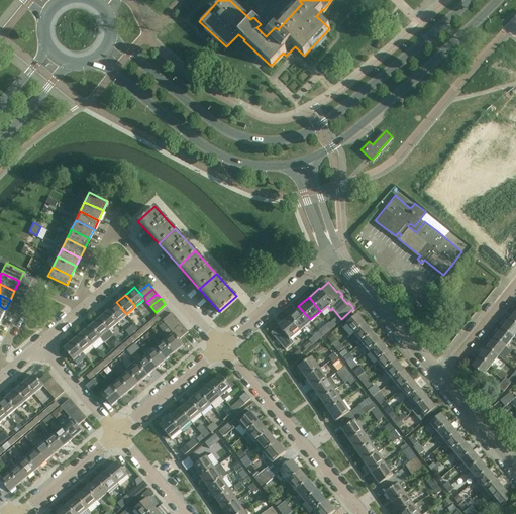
[(126,314),(116,302),(107,310),(117,321),(126,314)]
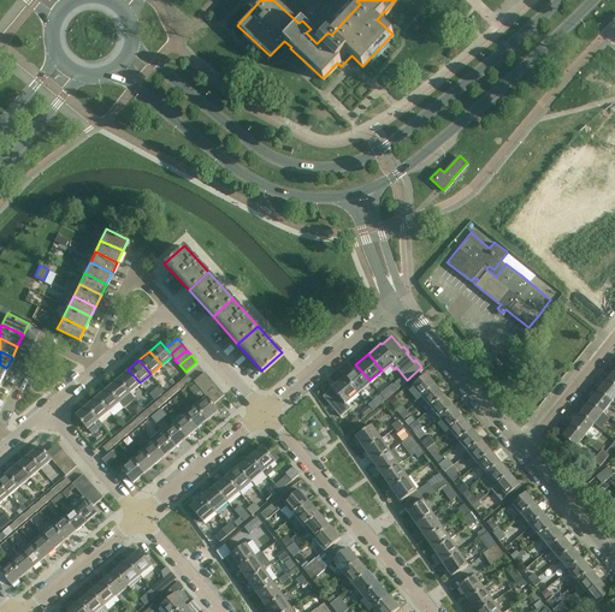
[(343,374),(358,391),(370,380),(355,364),(343,374)]
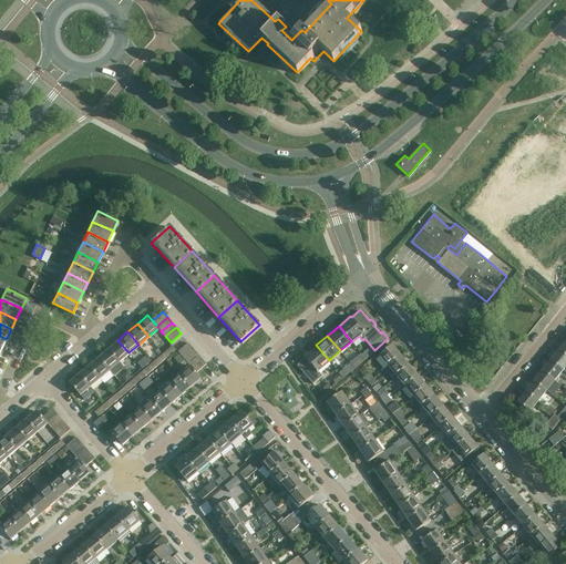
[(129,352),(117,340),(109,348),(120,361),(129,352)]
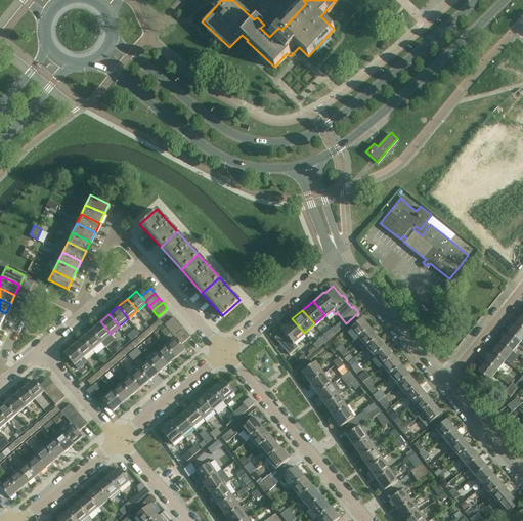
[(173,314),(164,322),(168,328),(177,319),(173,314)]
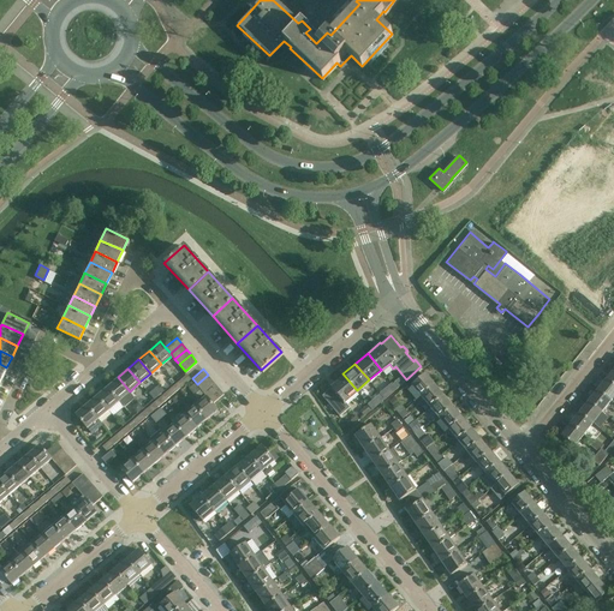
[(419,394),(434,383),(424,371),(410,383),(419,394)]
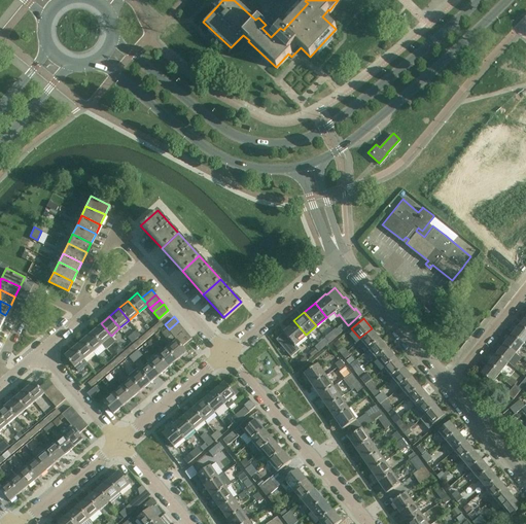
[(306,335),(293,320),(282,329),(283,330),(275,338),(290,355),(299,348),(295,344),(306,335)]
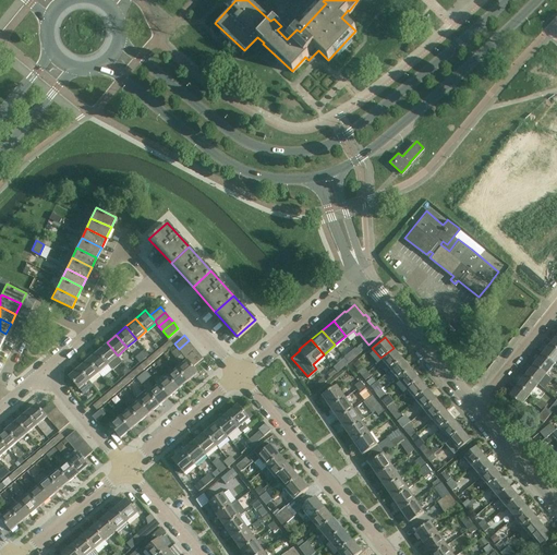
[(354,345),(359,350),(365,346),(360,339),(354,345)]
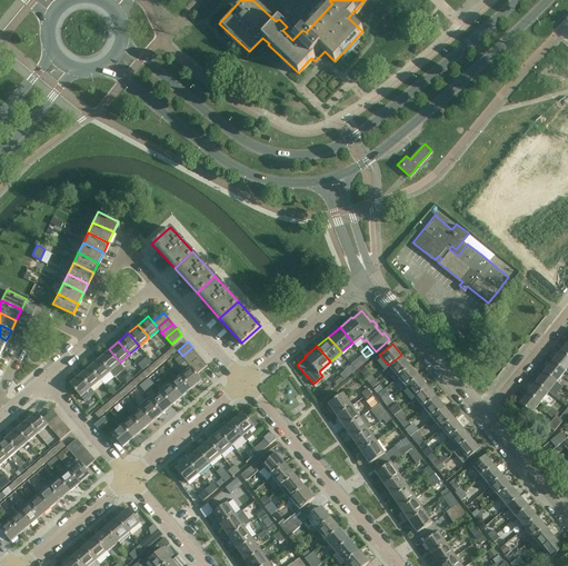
[(192,347),(182,356),(185,359),(187,361),(197,353),(192,347)]
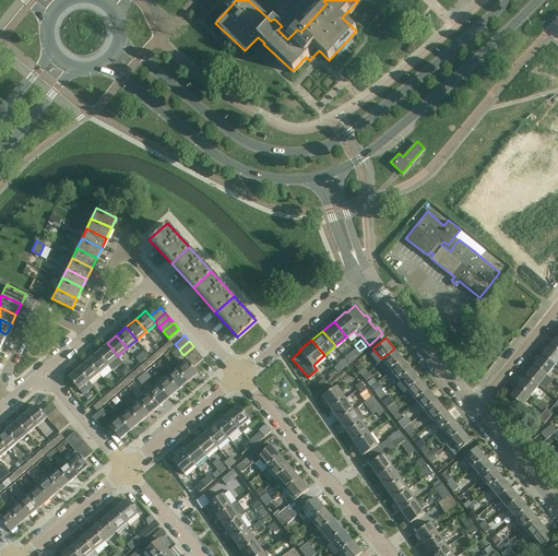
[(118,356),(107,343),(97,351),(108,364),(118,356)]
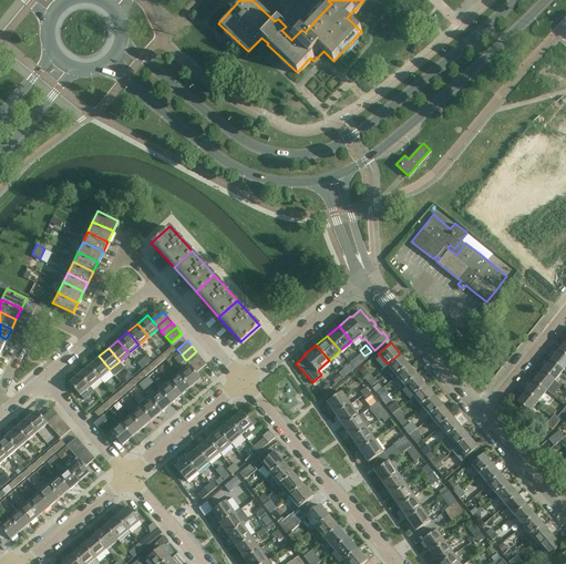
[(565,363),(565,354),(558,348),(549,358),(562,369),(565,363)]
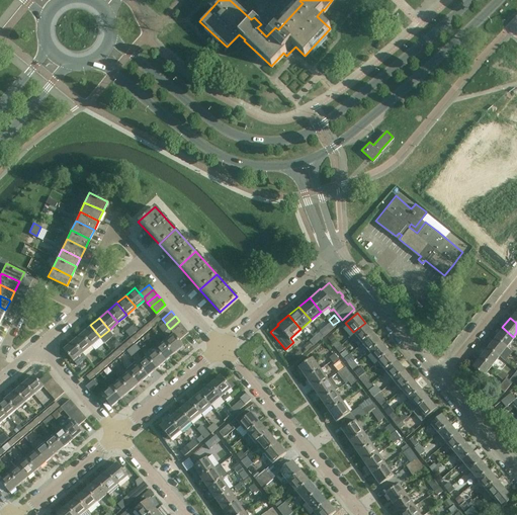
[(168,327),(166,324),(162,319),(160,321),(162,323),(159,326),(163,331),(168,327)]
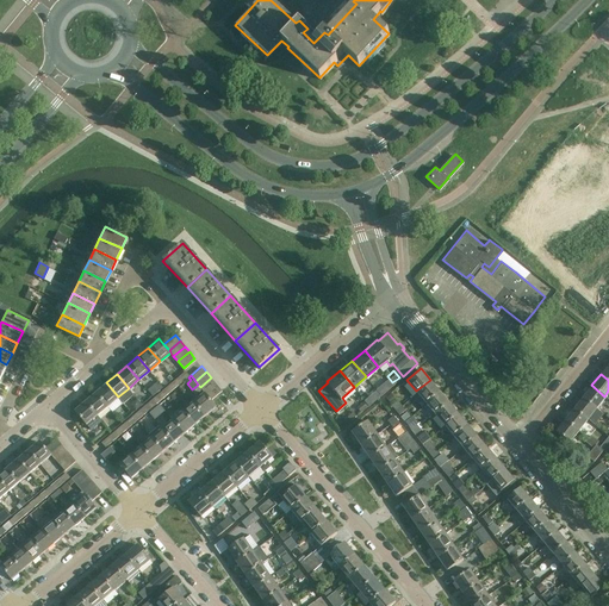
[(211,378),(200,387),(203,391),(205,393),(216,383),(211,378)]
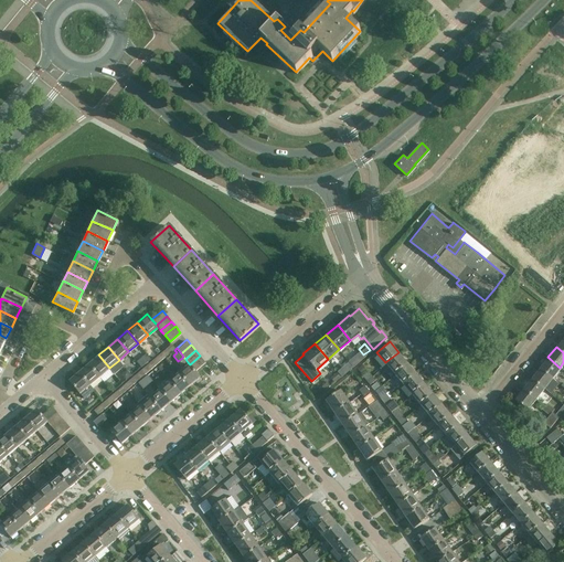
[(394,372),(407,362),(398,352),(385,362),(394,372)]
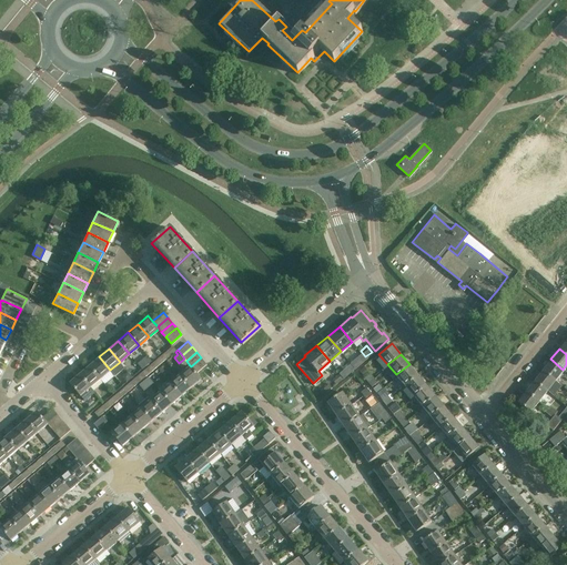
[(110,370),(99,356),(89,365),(100,379),(110,370)]
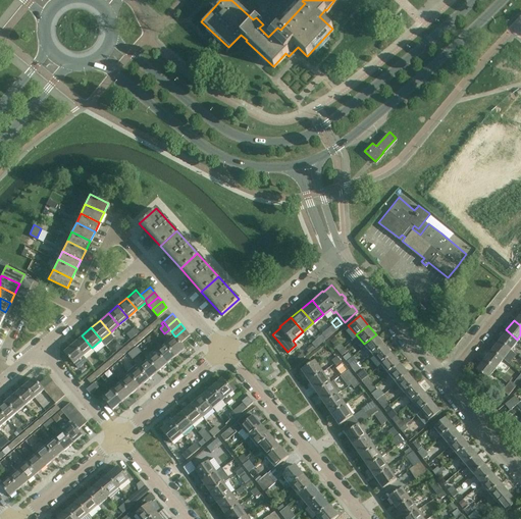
[(175,336),(179,342),(189,333),(185,328),(175,336)]
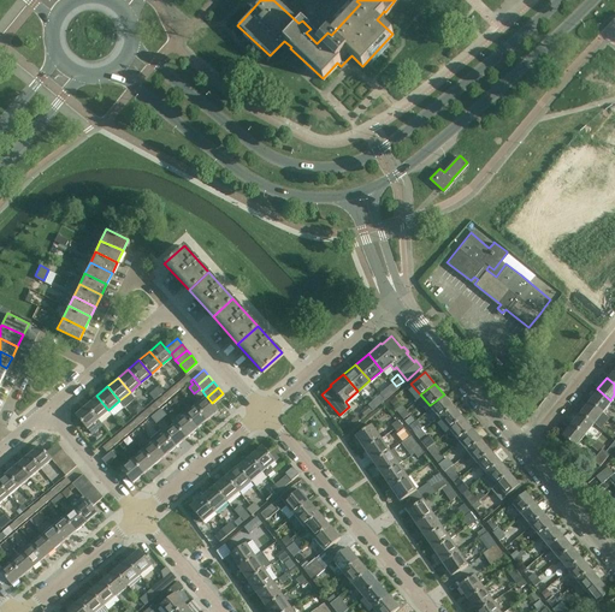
[(610,400),(597,388),(587,400),(602,411),(610,400)]
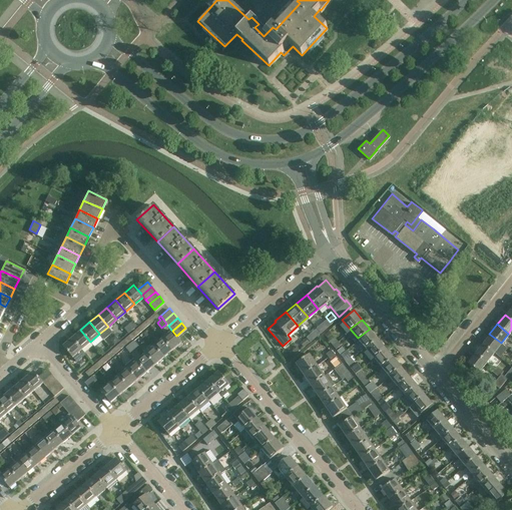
[(176,336),(172,331),(170,329),(161,337),(171,349),(180,341),(176,336)]
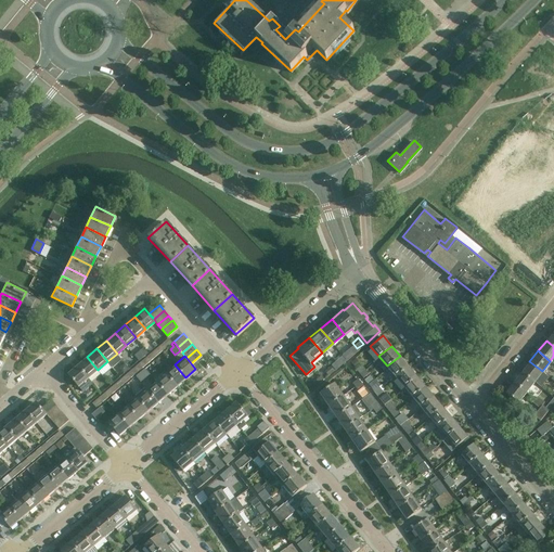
[(355,356),(352,358),(350,360),(355,366),(360,362),(355,356)]
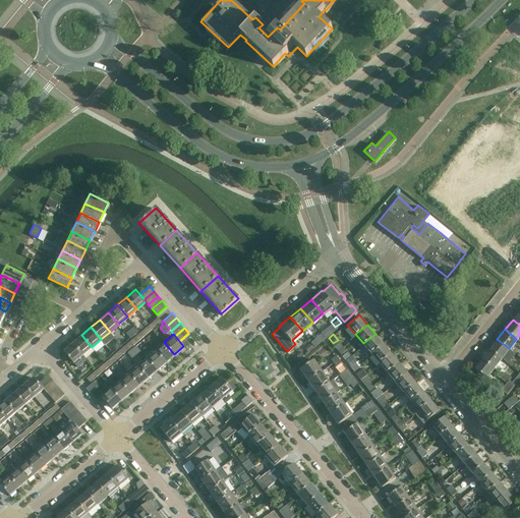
[(371,353),(384,343),(376,334),(363,343),(371,353)]
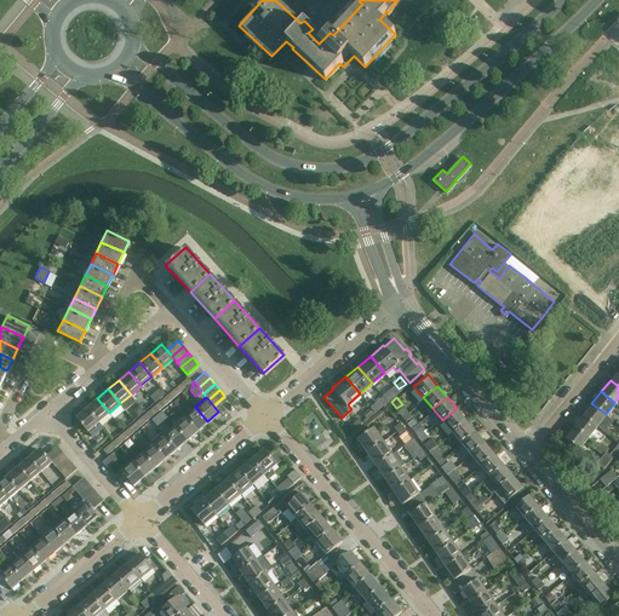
[(109,413),(97,398),(86,407),(98,421),(109,413)]
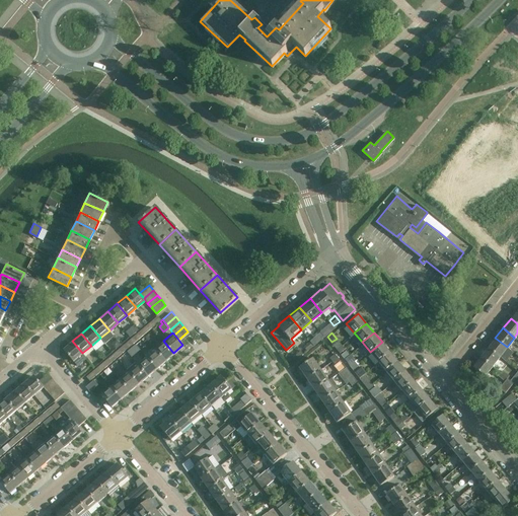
[(507,347),(495,338),(488,347),(499,356),(507,347)]
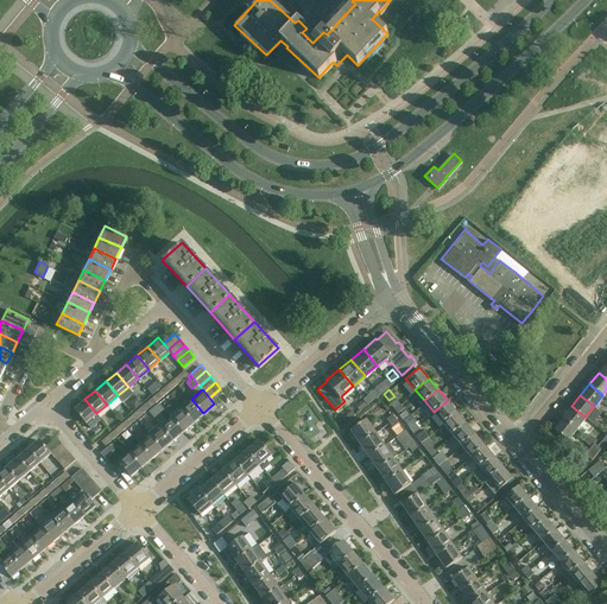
[(393,407),(399,402),(396,398),(390,402),(393,407)]
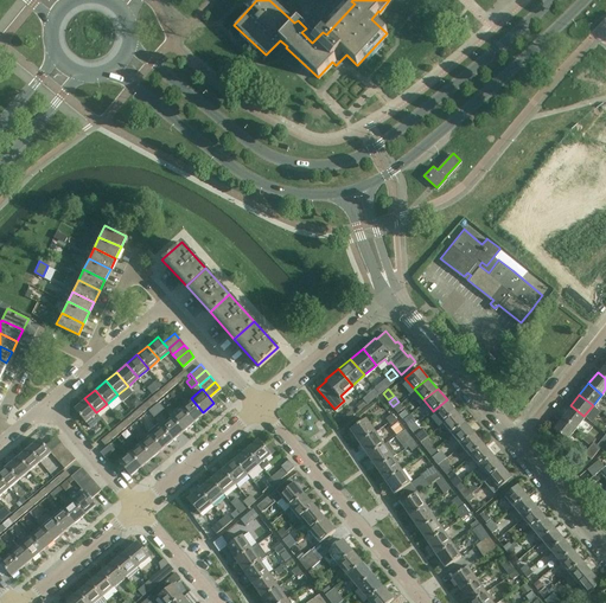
[(96,412),(84,398),(74,408),(85,421),(96,412)]
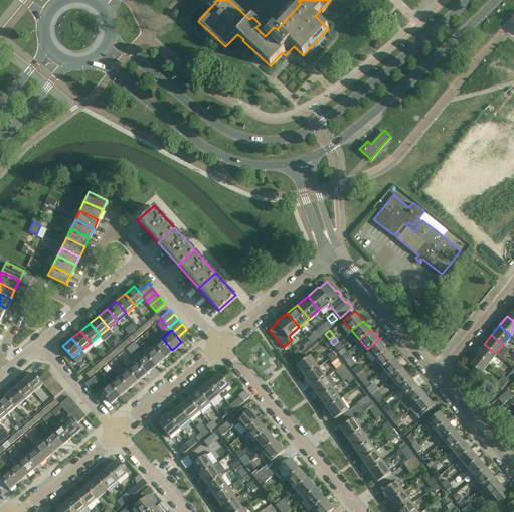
[(154,345),(163,357),(172,350),(162,338),(154,345)]
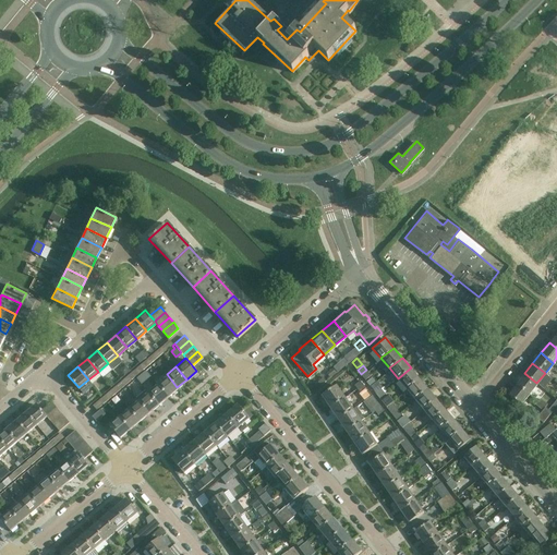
[(407,388),(420,377),(411,368),(398,378),(407,388)]
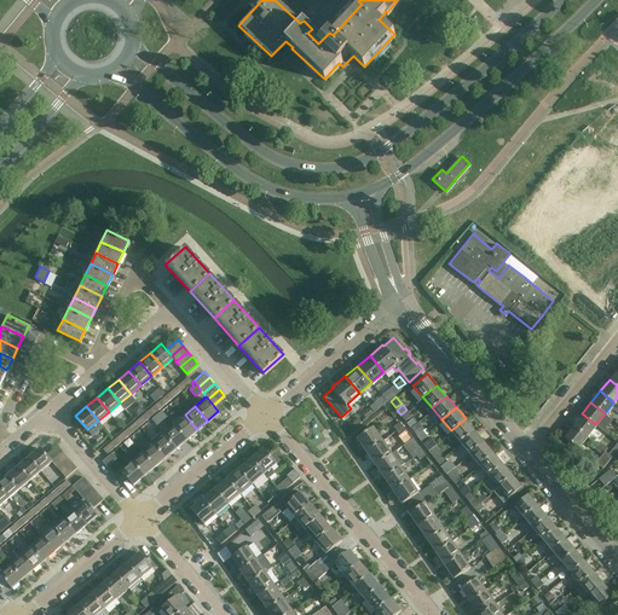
[(406,410),(400,415),(404,419),(410,415),(406,410)]
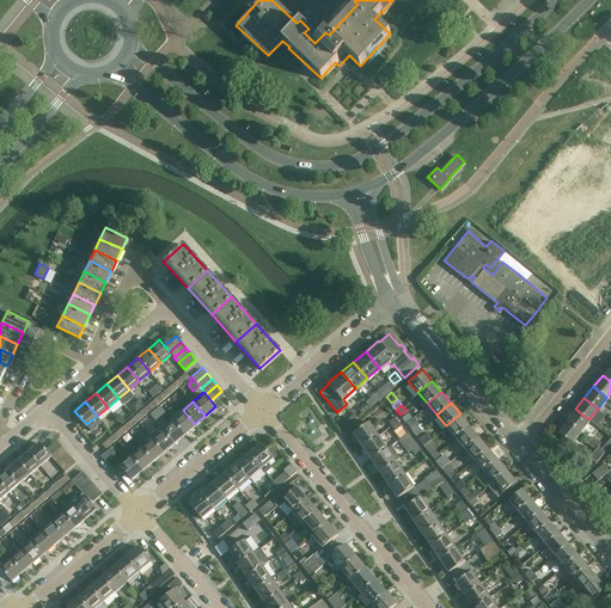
[(588,419),(575,409),(566,421),(580,431),(588,419)]
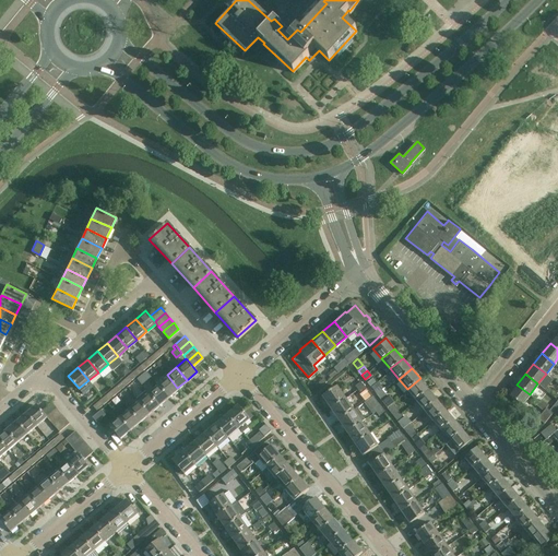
[(157,383),(168,397),(177,388),(167,375),(157,383)]
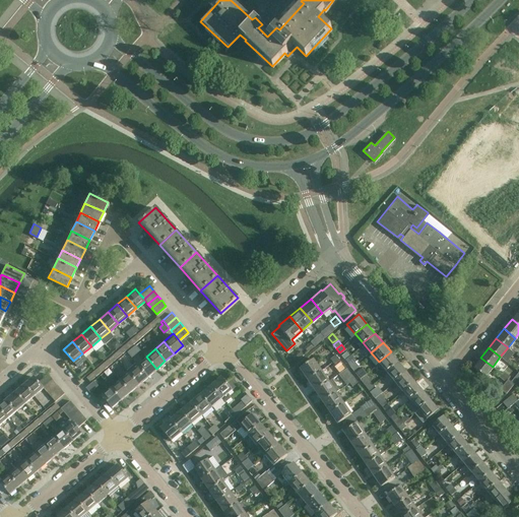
[(346,349),(340,353),(344,359),(349,353),(346,349)]
